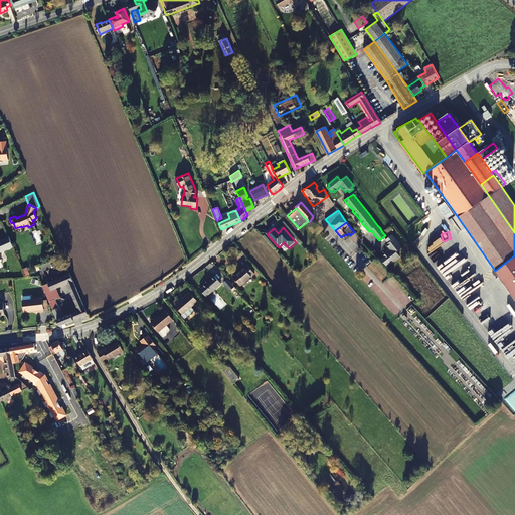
[(402,248),(392,235),(386,240),(388,243),(386,245),(389,248),(390,247),(392,250),(388,253),(387,253),(384,255),(384,256),(380,260),(386,266),(389,263),(390,264),(399,256),(396,252),(398,251),(402,248)]
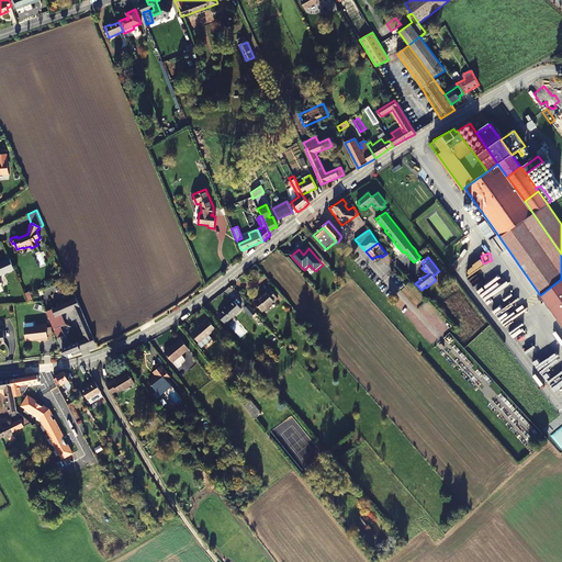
[(0,282),(1,282),(0,279),(0,274),(14,269),(10,258),(0,262),(0,282)]
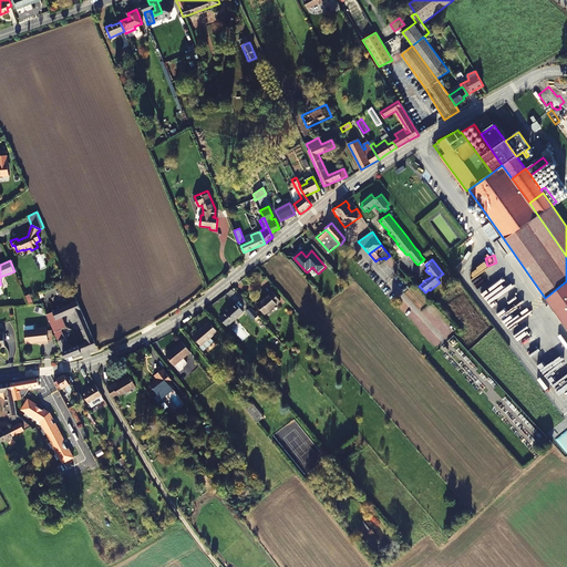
[(478,277),(490,269),(483,260),(472,268),(478,277)]
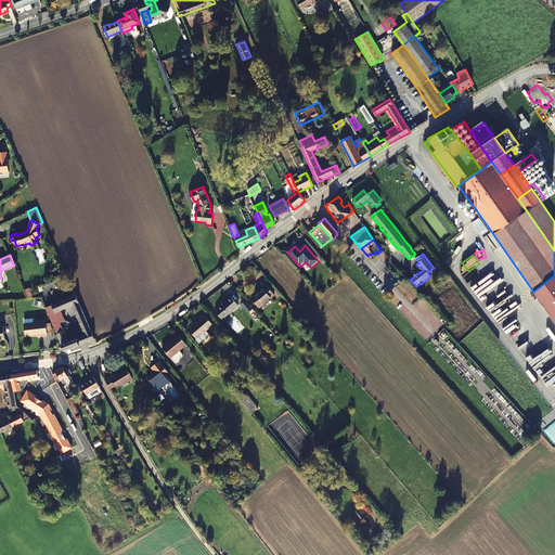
[(467,276),(479,296),(504,281),(492,261),(467,276)]
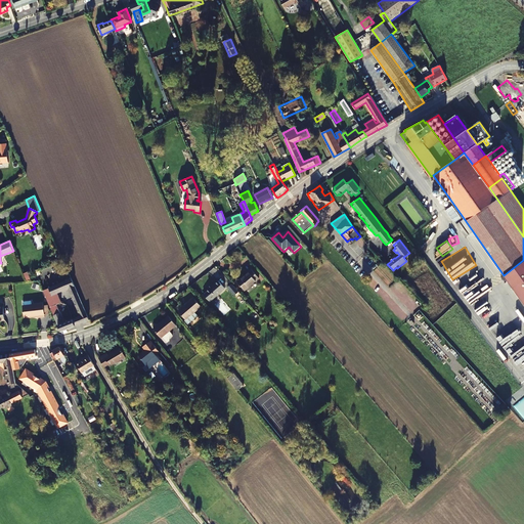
[(523,260),(504,275),(523,303),(523,260)]
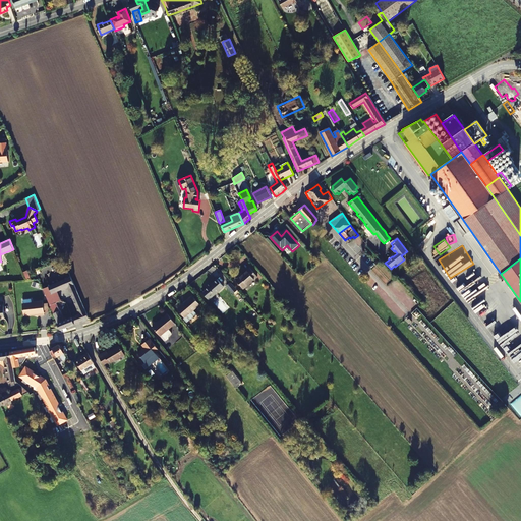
[(238,274),(234,278),(242,287),(255,275),(248,266),(244,269),(245,270),(238,275),(238,274)]
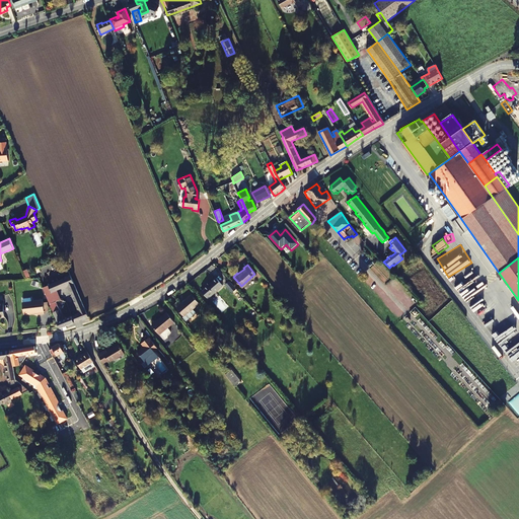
[(71,276),(43,288),(60,328),(88,316),(71,276)]
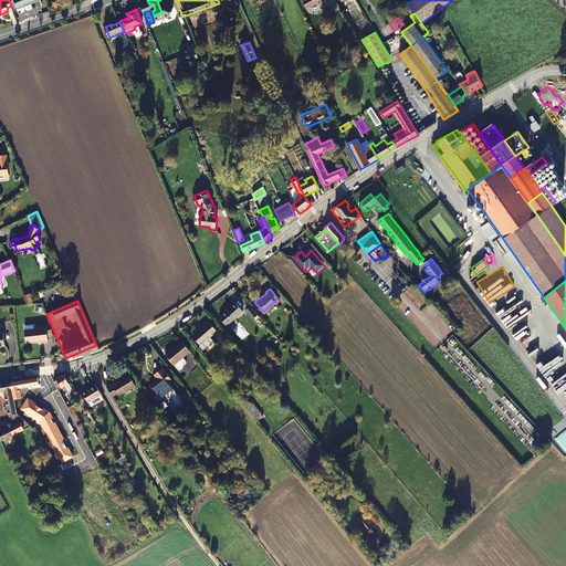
[(240,323),(236,317),(243,311),(236,303),(220,317),(231,331),(240,323)]
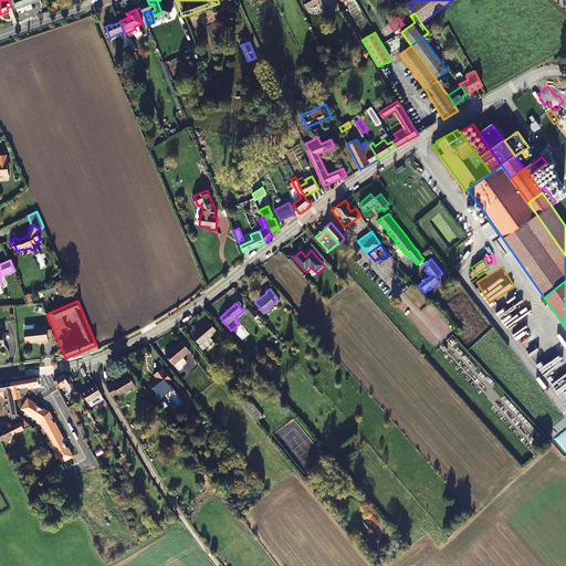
[(258,315),(250,306),(247,310),(253,318),(258,315)]
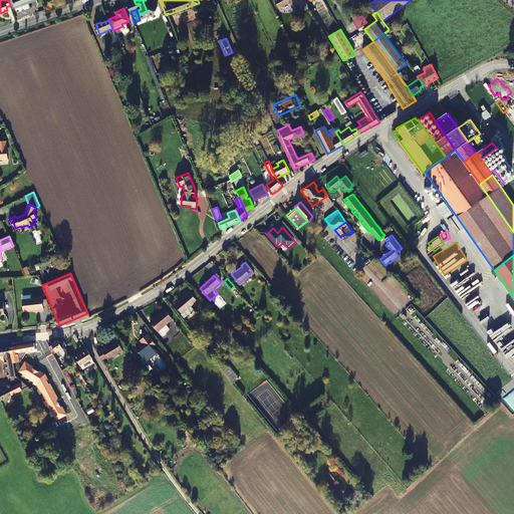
[(191,292),(175,305),(182,313),(181,314),(184,318),(189,314),(190,314),(192,312),(191,312),(188,308),(191,305),(198,300),(191,292)]
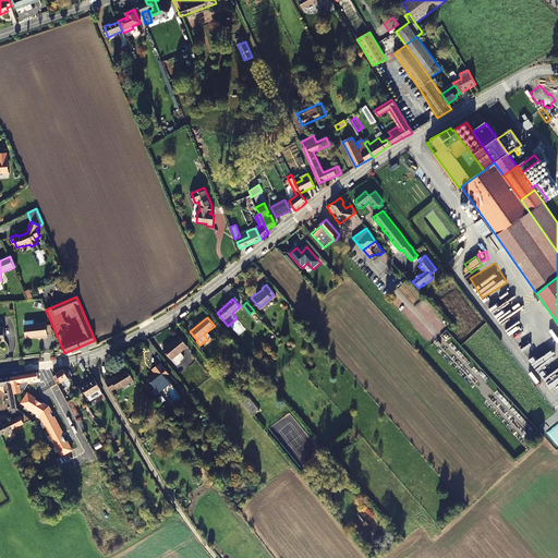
[(48,337),(46,323),(24,326),(25,338),(40,336),(40,338),(48,337)]
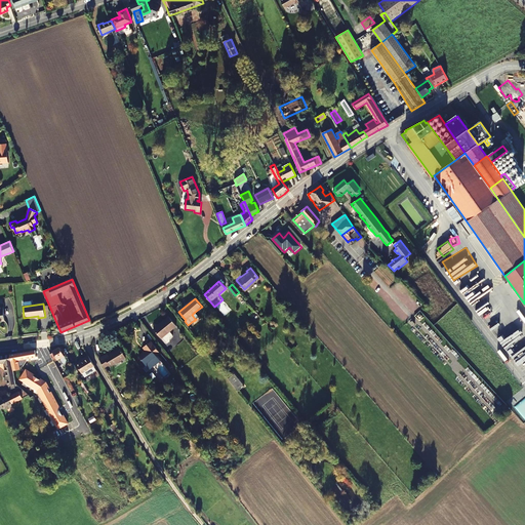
[(176,325),(169,316),(159,325),(154,329),(161,337),(176,325)]
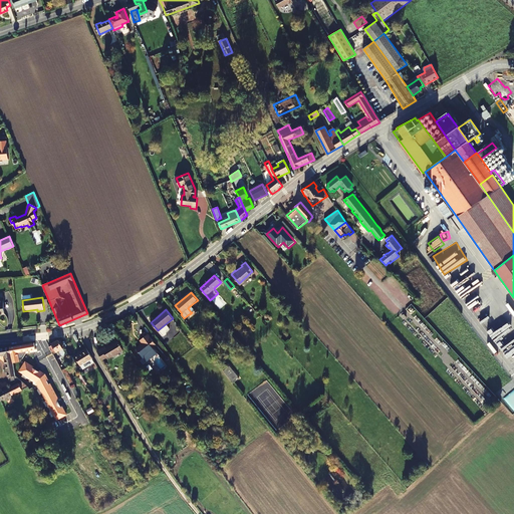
[(158,354),(153,348),(156,345),(148,334),(140,340),(143,344),(142,345),(141,345),(136,349),(147,362),(158,354)]
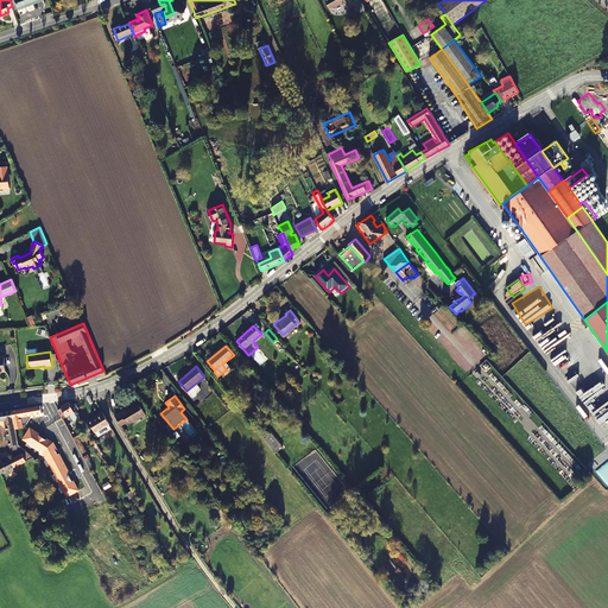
[(71,415),(75,412),(69,403),(61,406),(62,409),(58,410),(63,418),(71,415)]
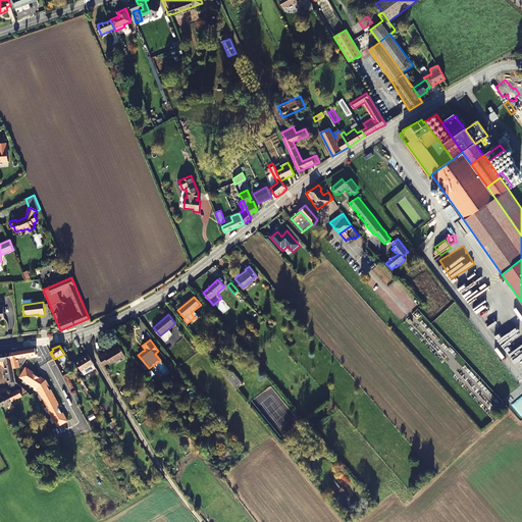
[(119,347),(108,354),(107,353),(99,358),(104,365),(109,362),(110,364),(124,356),(119,347)]
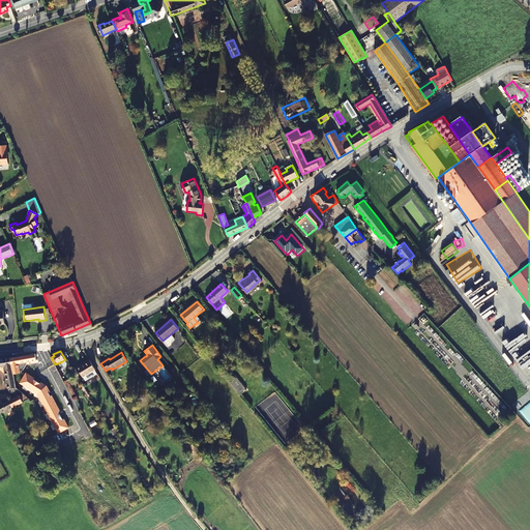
[(12,374),(20,373),(19,363),(36,360),(35,354),(9,358),(10,361),(12,374)]
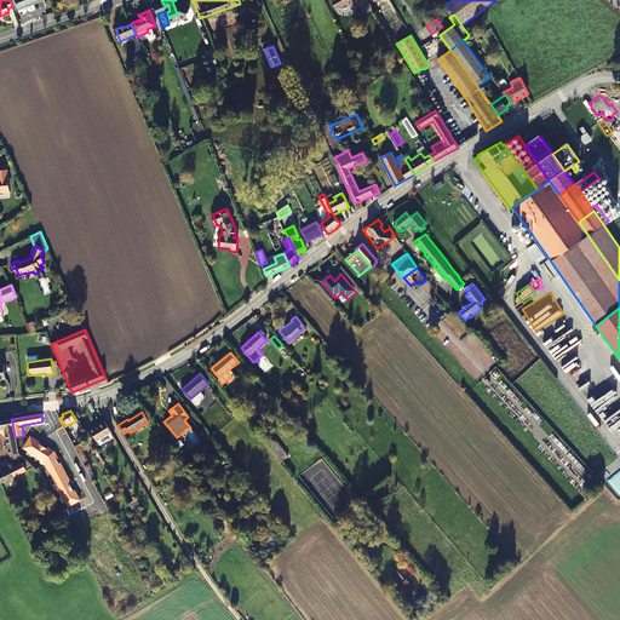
[(0,428),(5,428),(7,445),(5,446),(6,449),(9,449),(10,460),(23,458),(18,453),(15,437),(12,423),(11,419),(0,420),(0,428)]
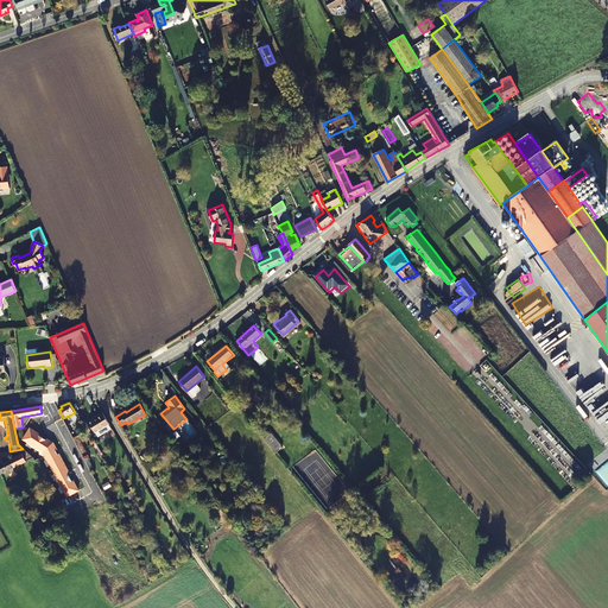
[(95,432),(108,425),(109,425),(102,412),(95,417),(96,418),(88,423),(95,434),(95,432)]
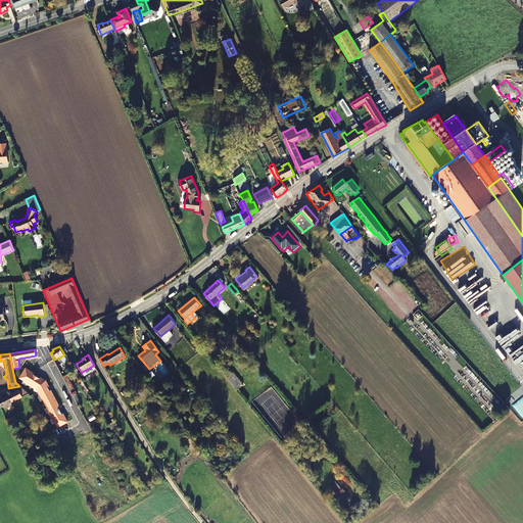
[(96,370),(93,366),(82,372),(85,376),(96,370)]
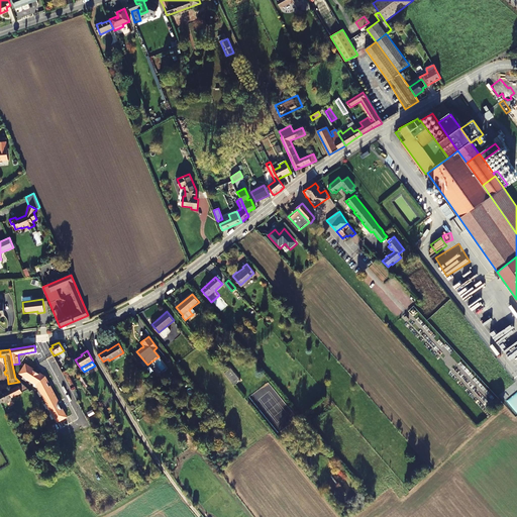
[(33,369),(25,364),(19,373),(36,384),(57,422),(67,417),(63,408),(62,409),(58,402),(59,402),(50,385),(49,386),(47,383),(48,382),(45,376),(39,373),(39,374),(32,370),(33,369)]
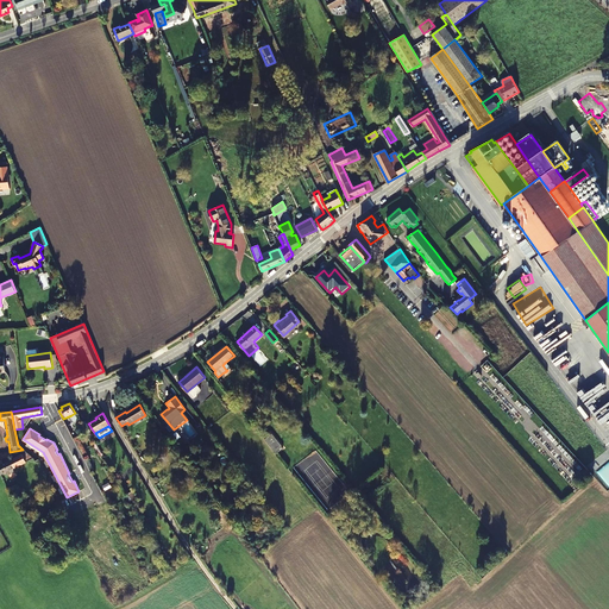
[(74,439),(85,460),(88,458),(89,458),(77,437),(74,439)]
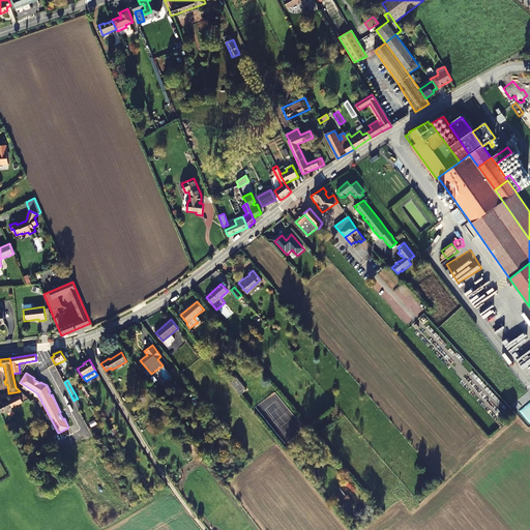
[(88,399),(90,396),(83,386),(81,387),(88,399)]
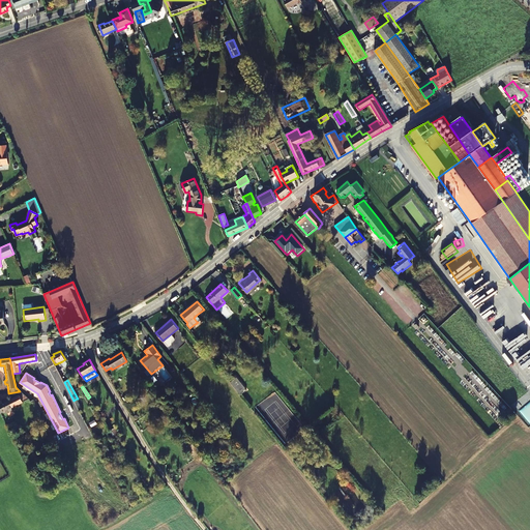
[(253,399),(243,386),(237,391),(247,404),(253,399)]
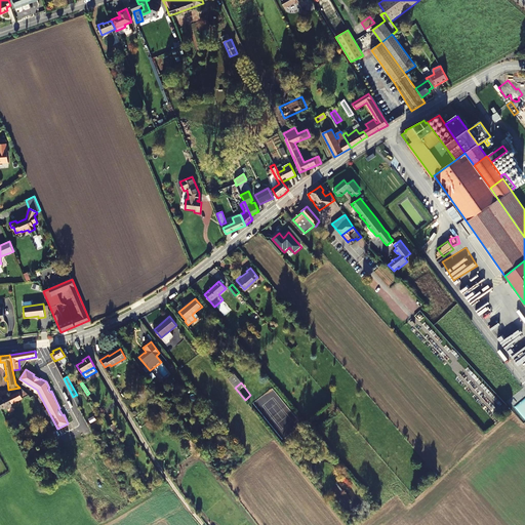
[(8,397),(12,404),(23,399),(19,392),(8,397)]
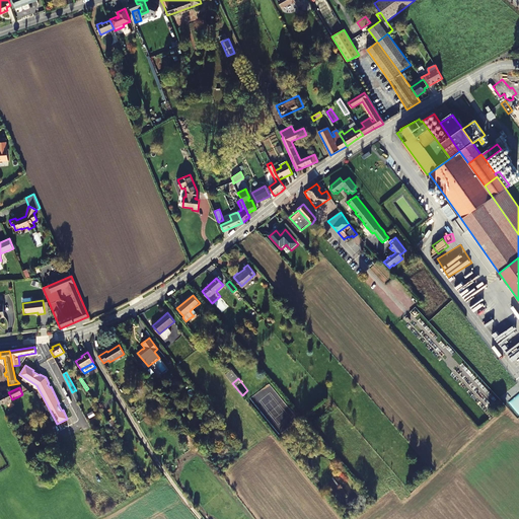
[(8,392),(7,389),(1,392),(0,389),(0,403),(0,404),(5,402),(6,404),(13,401),(12,399),(8,392)]
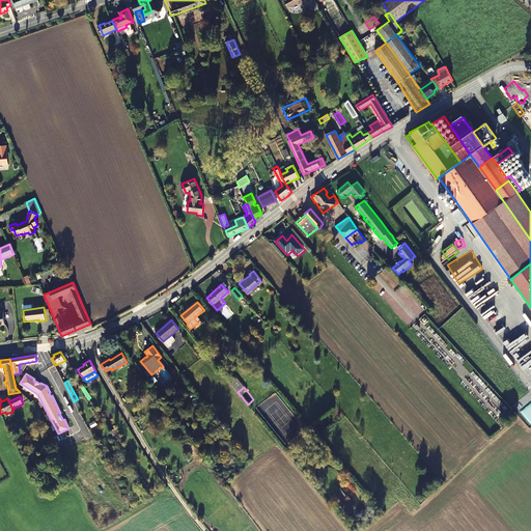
[(83,411),(77,399),(74,401),(80,413),(83,411)]
